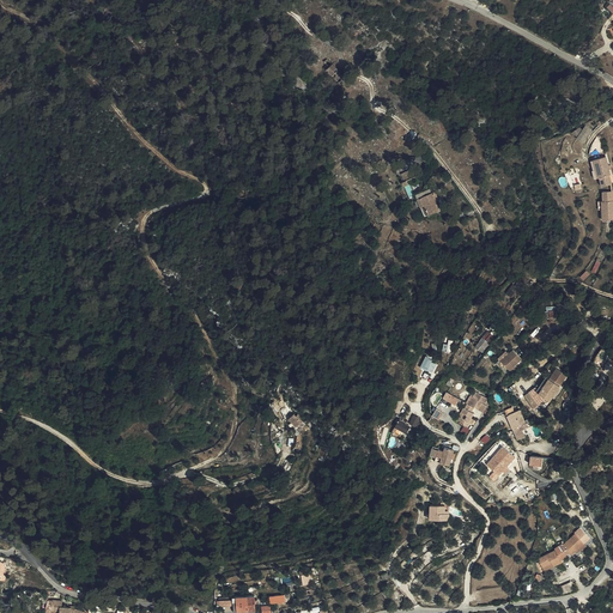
[(337,82),(343,76),(325,58),(322,60),(326,64),(322,67),(337,82)]
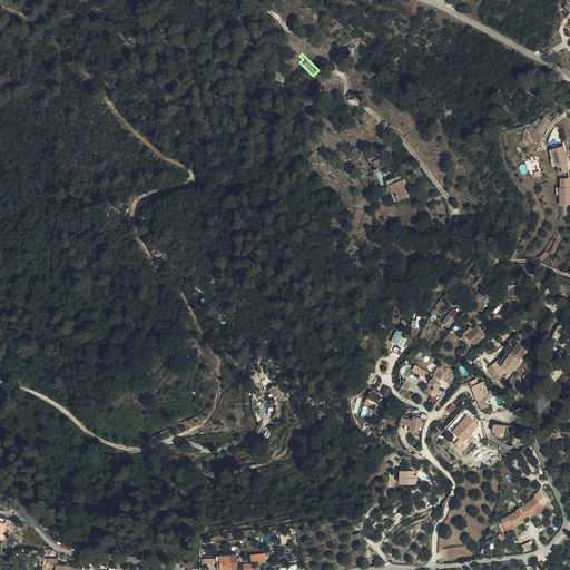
[(544,116),(537,128),(543,133),(551,120),(544,116)]
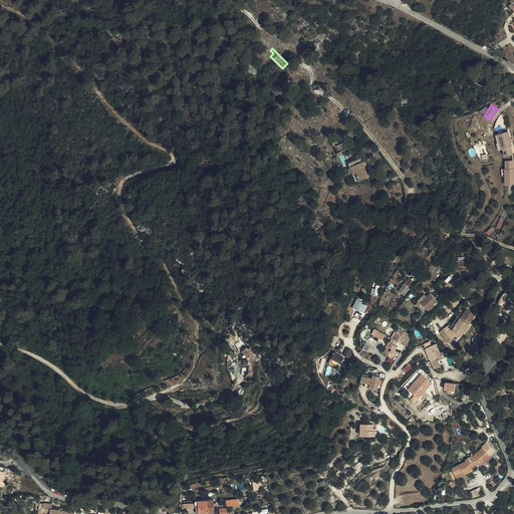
[(513,147),(512,143),(511,139),(509,132),(498,135),(500,143),(502,150),(503,150),(505,156),(513,153),(512,147),(513,147)]
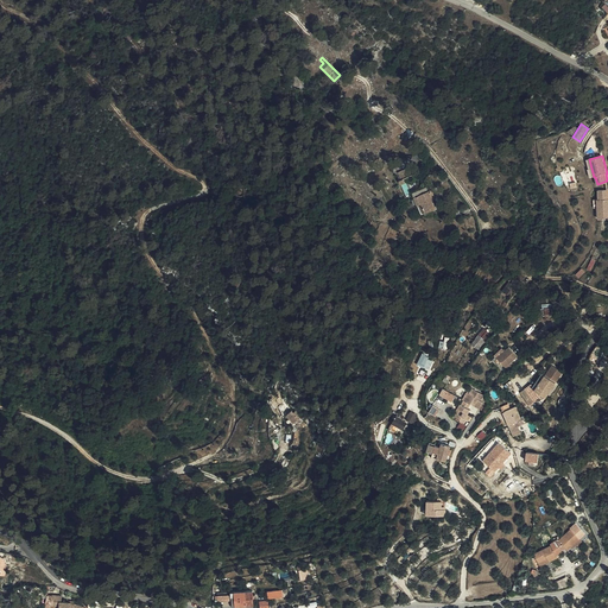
[(412,165),(398,171),(401,178),(415,172),(412,165)]
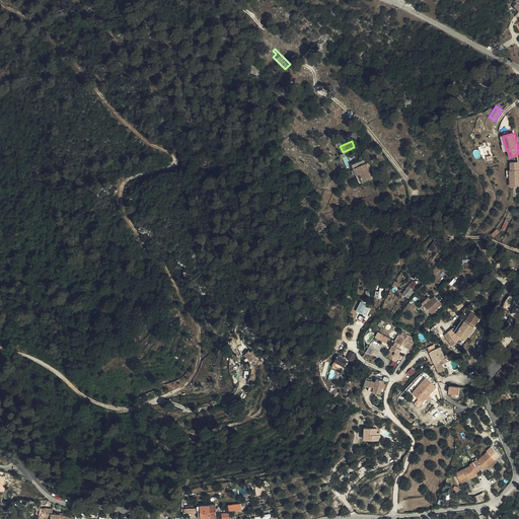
[(364,168),(362,163),(356,165),(360,179),(366,178),(364,168)]
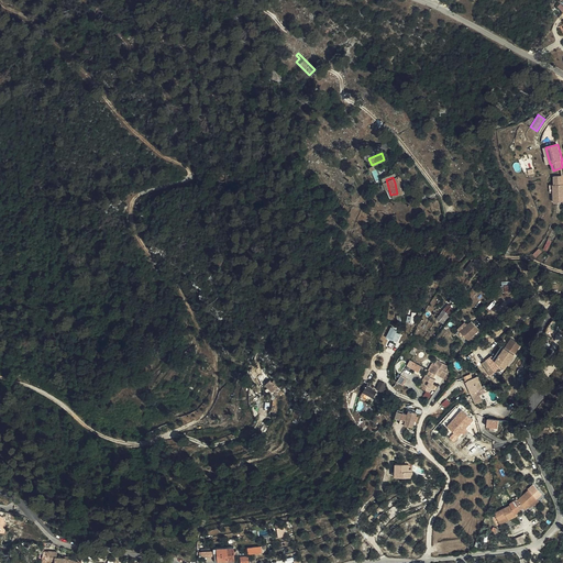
[(551,186),(550,186),(551,194),(552,202),(562,202),(562,194),(562,189),(562,186),(560,186),(560,177),(551,178),(551,186)]
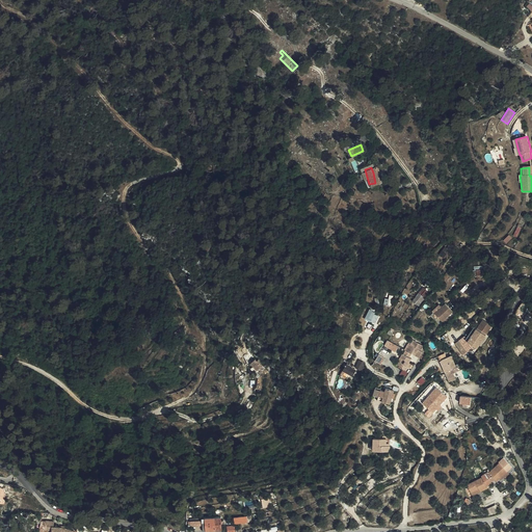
[(445,257),(450,249),(446,245),(440,254),(445,257)]
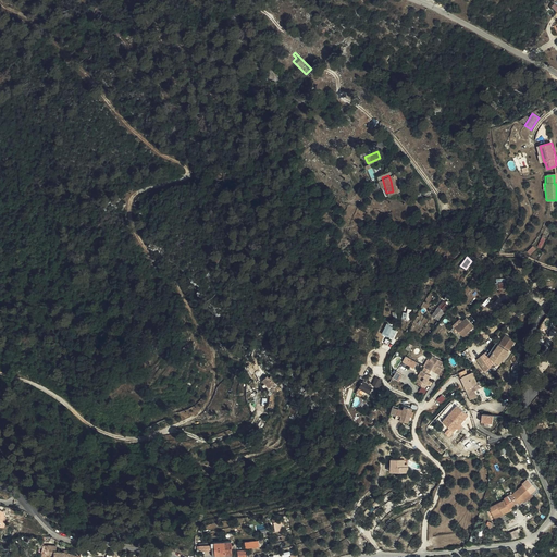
[(507,287),(507,277),(498,279),(499,287),(507,287)]
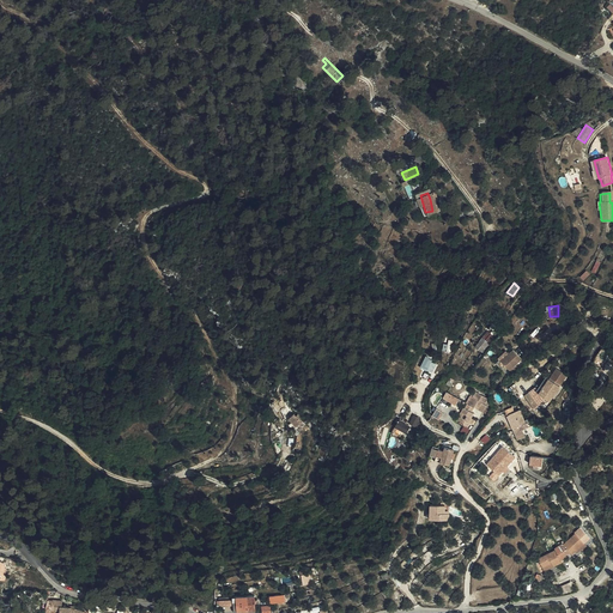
[(486,344),(491,337),(484,332),(479,339),(486,344)]
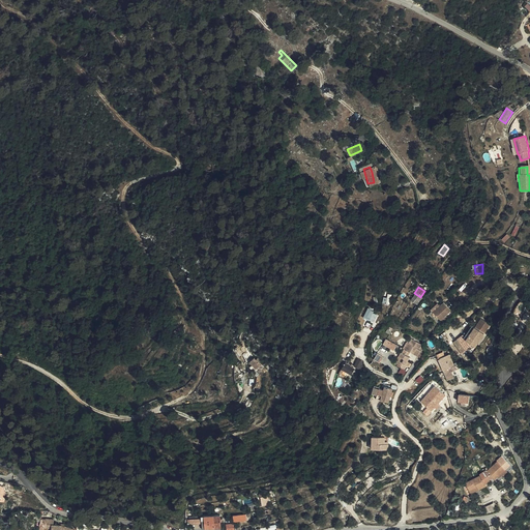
[(435,302),(429,310),(440,320),(449,310),(441,302),(438,305),(435,302)]
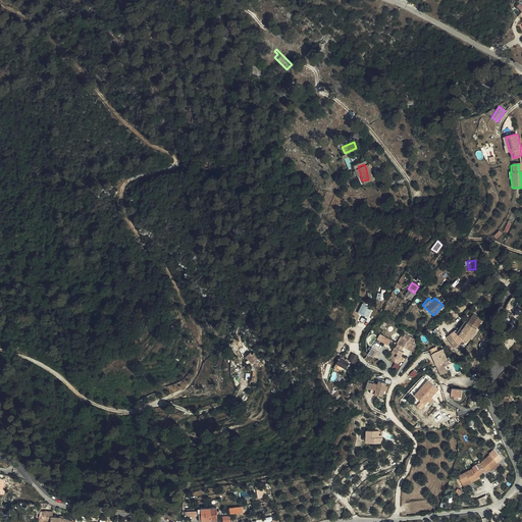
[(363,302),(358,312),(369,317),(373,310),(367,307),(369,305),(363,302)]
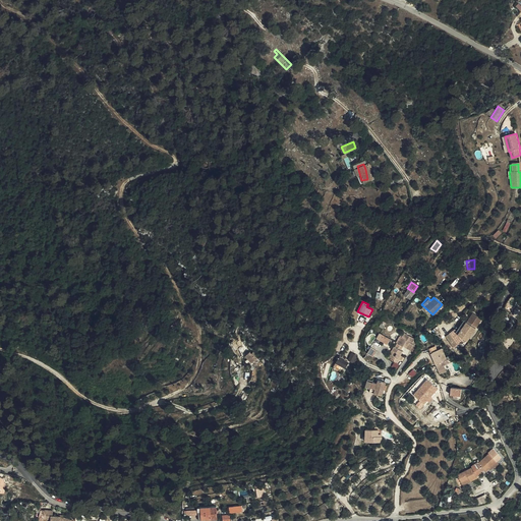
[(473,311),(468,319),(470,321),(466,326),(473,331),(483,317),(473,311)]
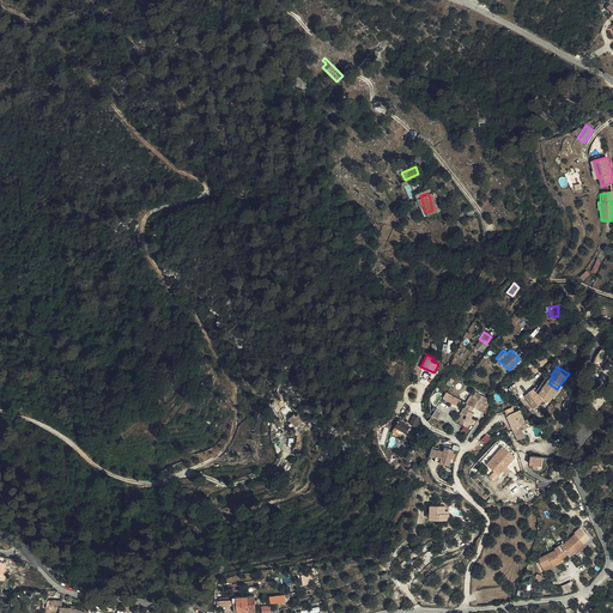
[(468,399),(475,402),(478,398),(481,400),(479,405),(485,407),(489,402),(489,401),(487,400),(491,394),(475,384),(473,389),(473,388),(469,394),(471,395),(468,399)]
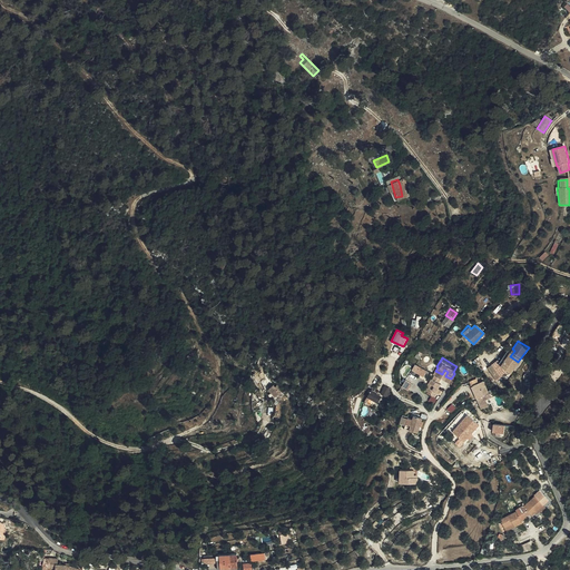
[(500,359),(492,363),(498,371),(504,366),(500,359)]
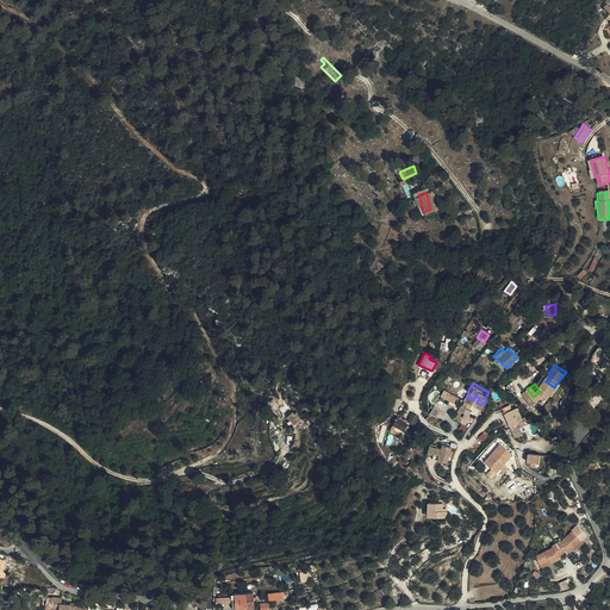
[(444,388),(441,396),(454,403),(458,396),(444,388)]
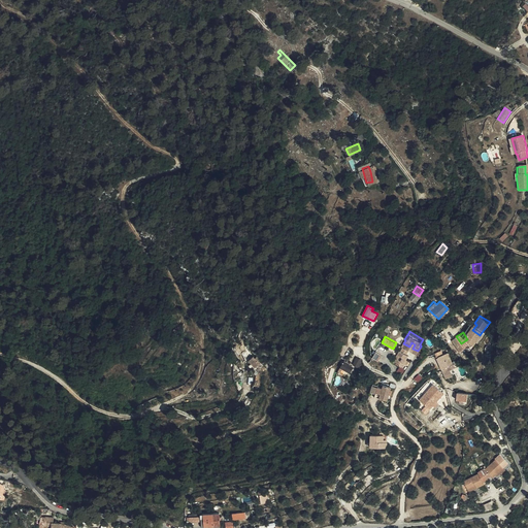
[(405,358),(407,355),(409,352),(407,351),(409,347),(403,343),(402,343),(399,347),(401,348),(395,358),(404,363),(406,359),(405,358)]
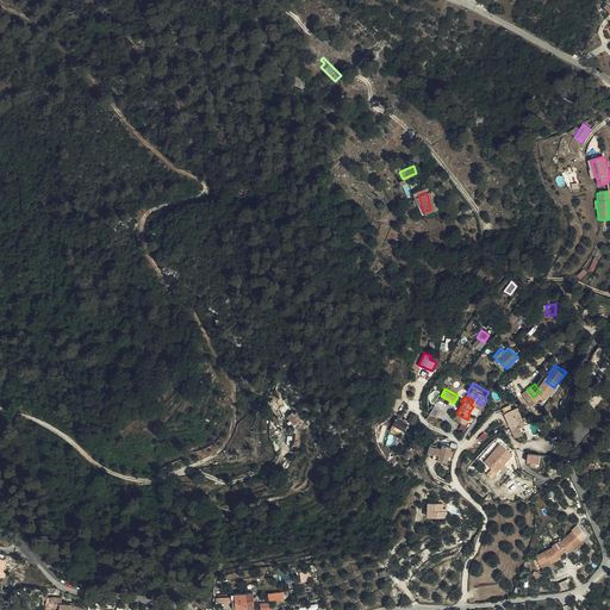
[(521,419),(521,417),(516,406),(511,408),(509,404),(502,406),(509,425),(515,422),(521,419)]
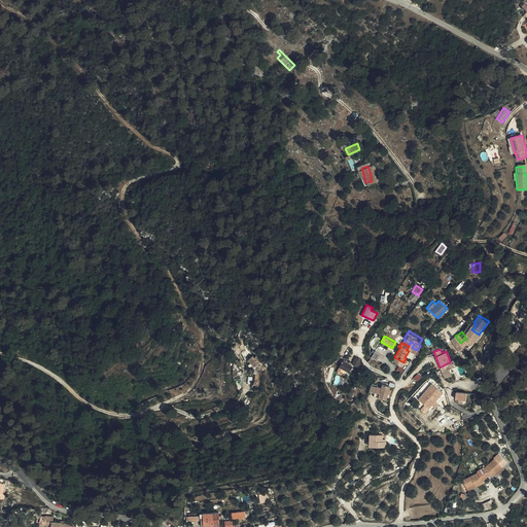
[(377,350),(373,356),(377,359),(378,357),(380,357),(382,353),(377,350)]
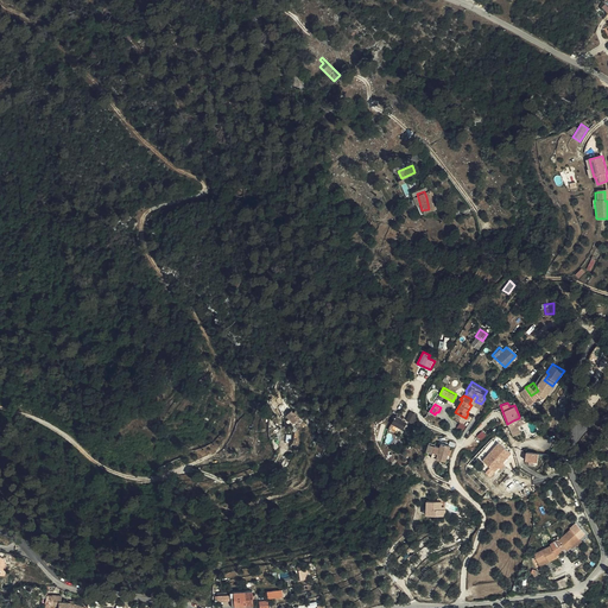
[(290,410),(291,407),(289,406),(287,409),(286,407),(282,412),(287,419),(290,417),(292,413),(290,410)]
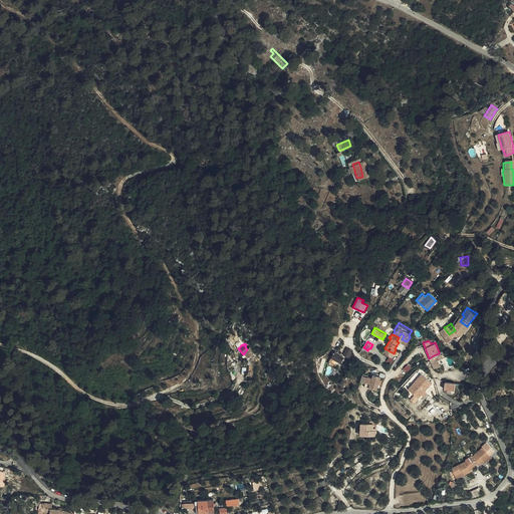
[(443,350),(439,351),(439,353),(434,355),(435,357),(436,359),(447,354),(446,351),(443,352),(443,350)]
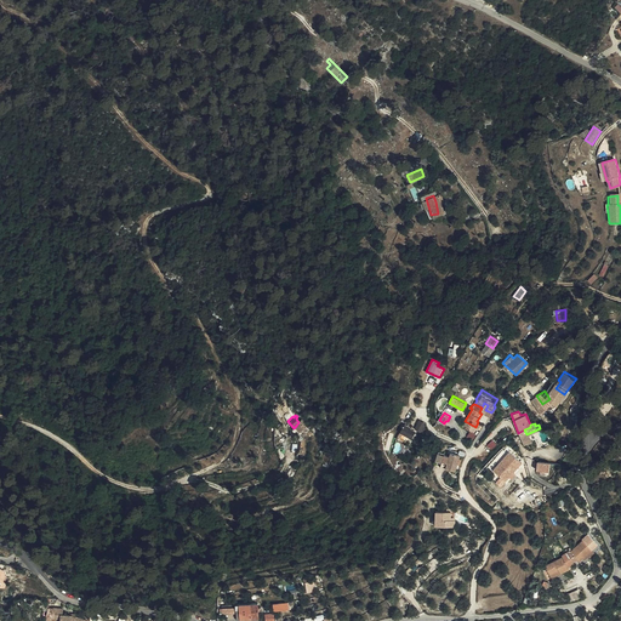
[(414,432),(405,428),(402,434),(411,438),(414,432)]
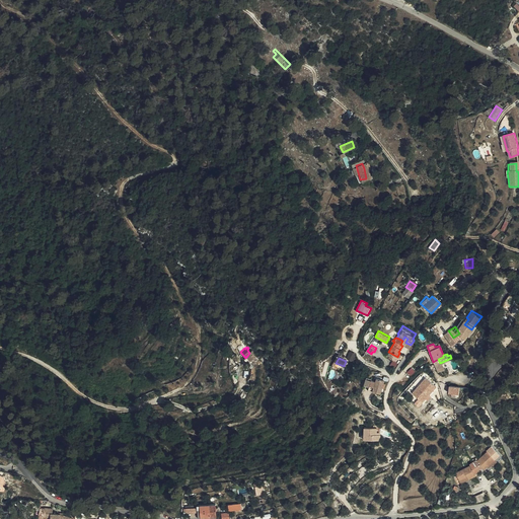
[(443,370),(440,363),(439,361),(435,363),(438,373),(443,370)]
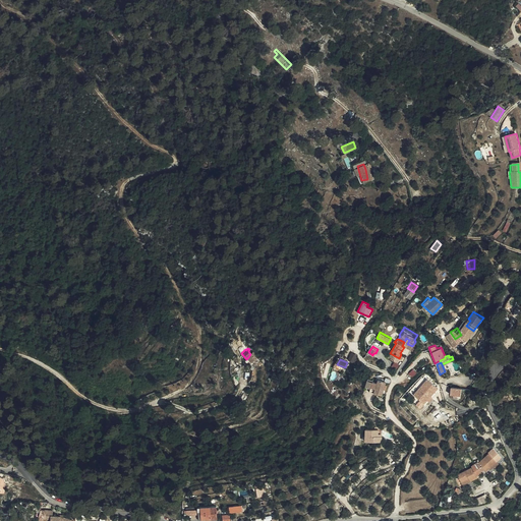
[(423,378),(410,391),(413,394),(426,380),(423,378)]
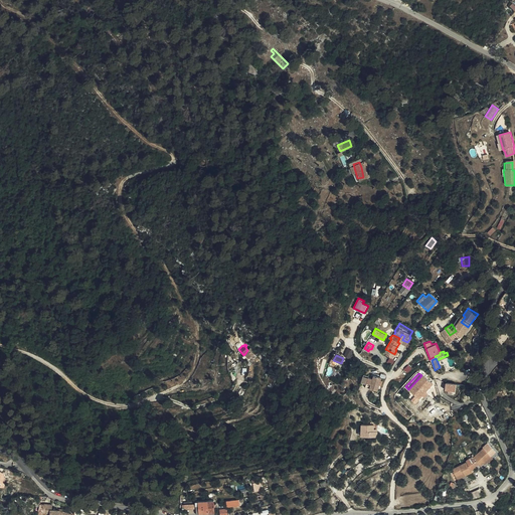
[(413,389),(414,390),(418,387),(424,393),(430,387),(425,384),(428,381),(425,378),(427,377),(422,373),(414,383),(416,385),(413,389)]
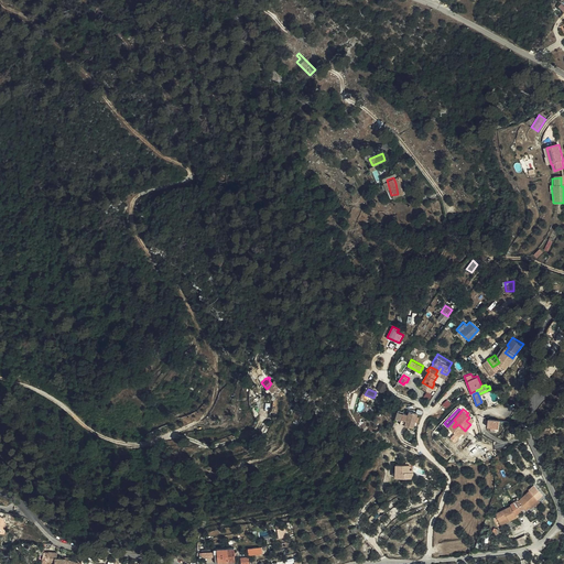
[(410,415),(404,414),(403,420),(408,421),(408,424),(413,425),(416,413),(410,412),(410,415)]
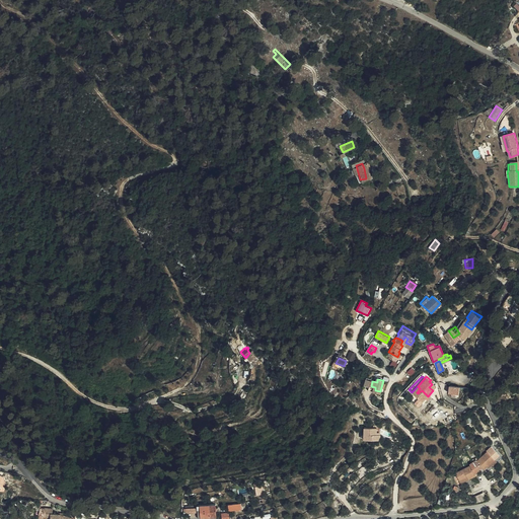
[(380,439),(380,427),(364,427),(364,440),(380,439)]
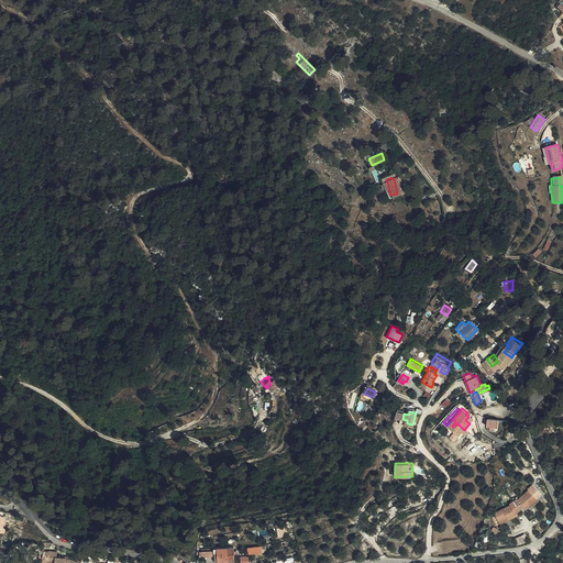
[(523,507),(527,503),(531,499),(534,496),(526,487),(515,497),(512,495),(507,499),(507,500),(490,509),(494,516),(503,511),(506,518),(514,514),(512,511),(521,505),(523,507)]
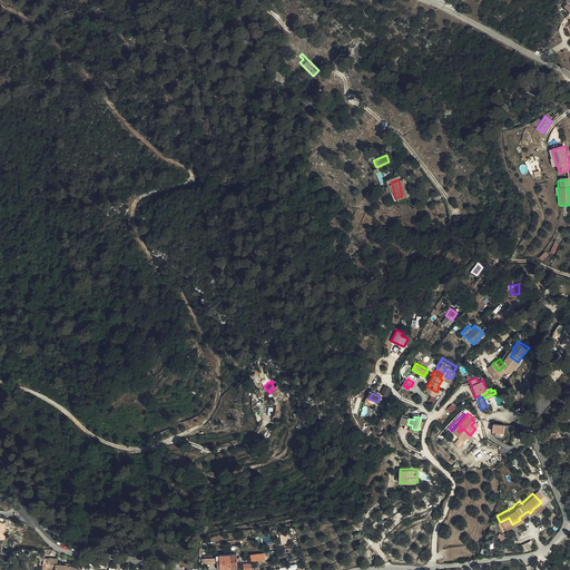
[(503,529),(512,524),(509,518),(500,522),(503,529)]
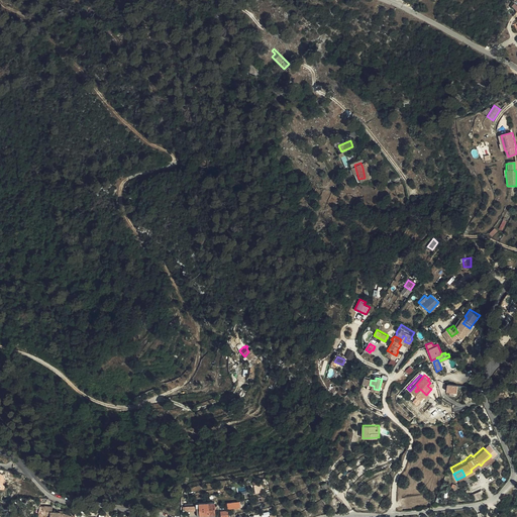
[(481,491),(474,494),(477,500),(483,498),(481,491)]
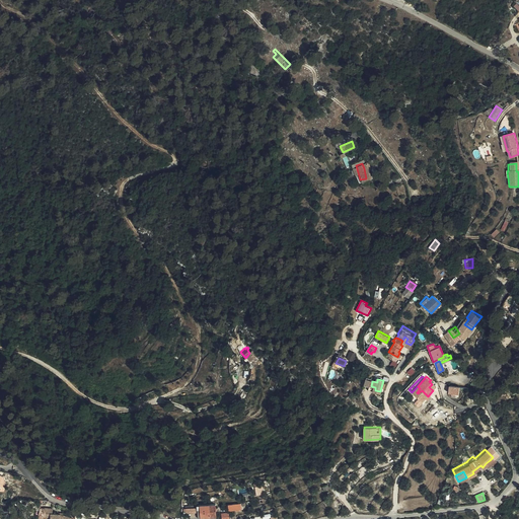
[(213,512),(213,499),(194,501),(194,505),(197,505),(197,512),(213,512)]
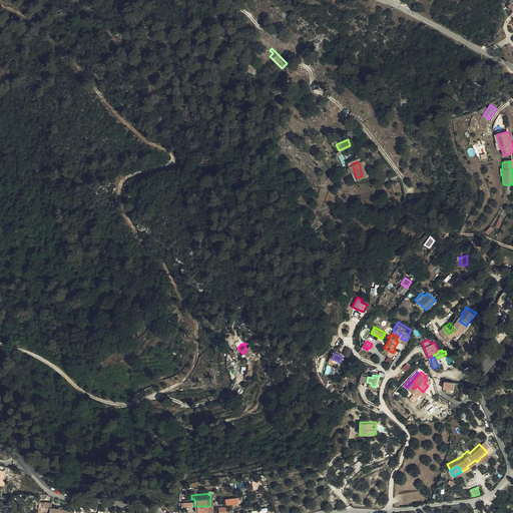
[(43,510),(43,511),(50,511),(49,512),(72,512),(62,510),(59,509),(58,509),(52,508),(52,503),(43,503),(38,502),(38,510),(43,510)]
